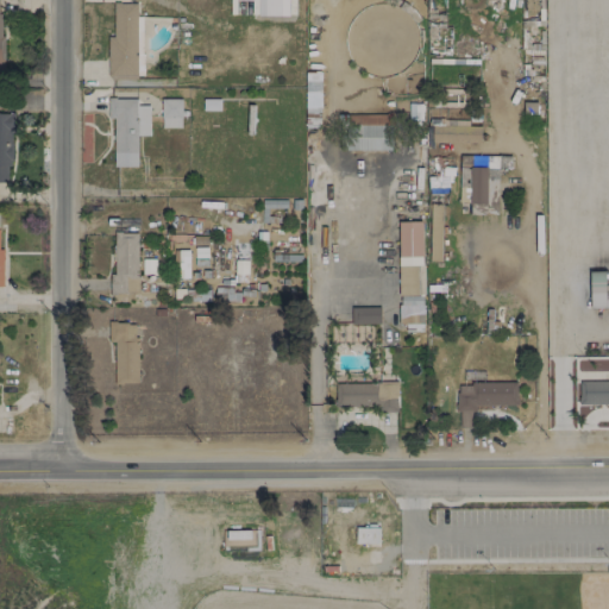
[(288,16),(288,0),(257,0),(258,16),(288,16)]
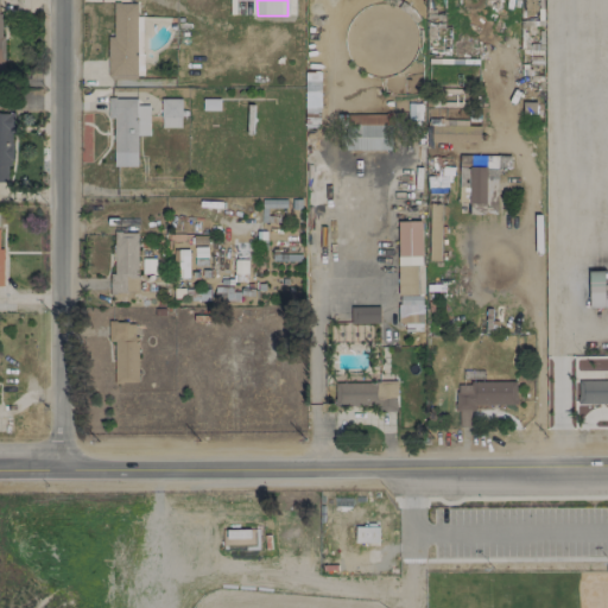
[(138,2),(113,2),(112,37),(108,36),(107,76),(135,77),(138,2)]
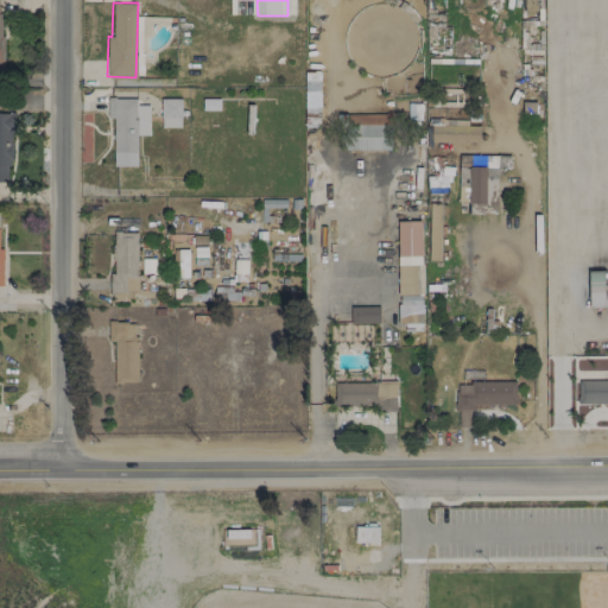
[(137,166),(137,135),(149,135),(149,105),(137,106),(137,99),(107,99),(107,118),(113,118),(114,166),(137,166)]
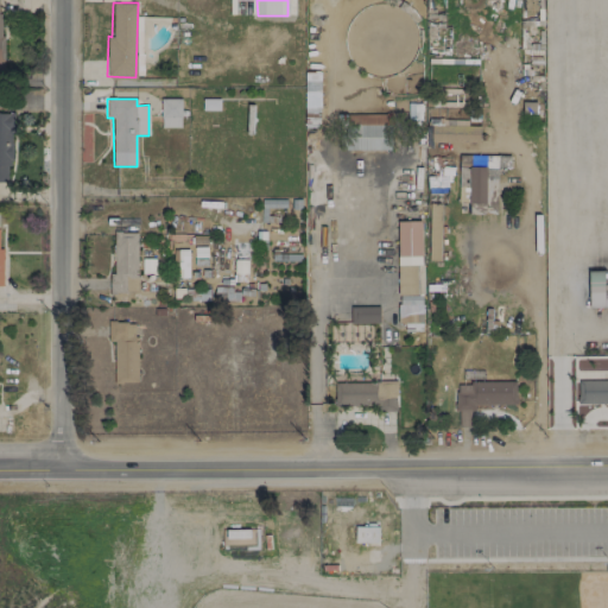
[(181,99),(160,99),(162,128),(181,127),(181,99)]
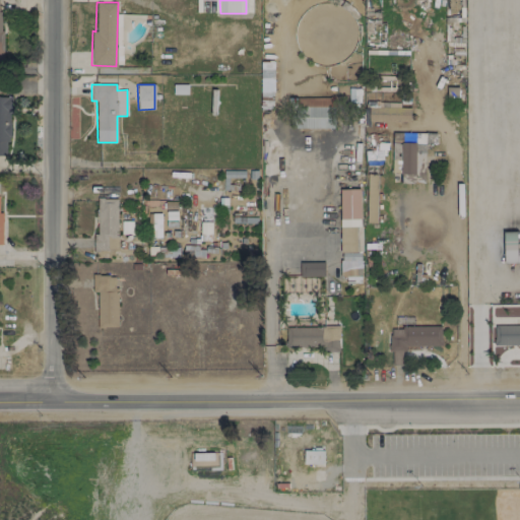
[(0,96),(0,155),(9,155),(9,98),(0,96)]
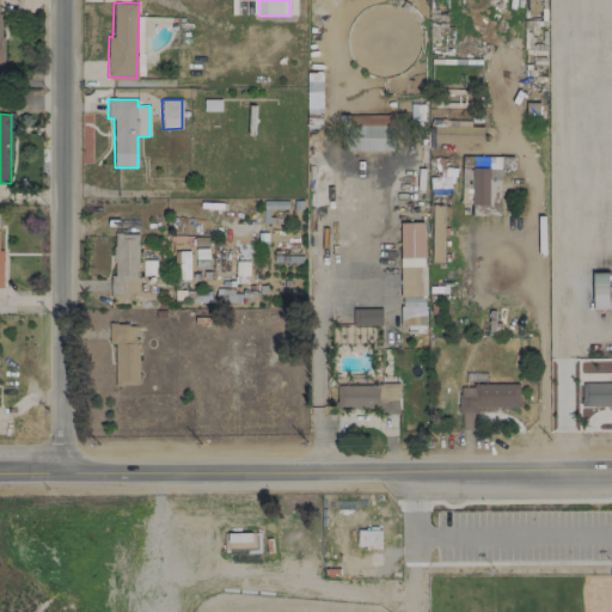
[(393,151),(392,122),(380,123),(367,123),(367,117),(349,118),(349,152),(393,151)]
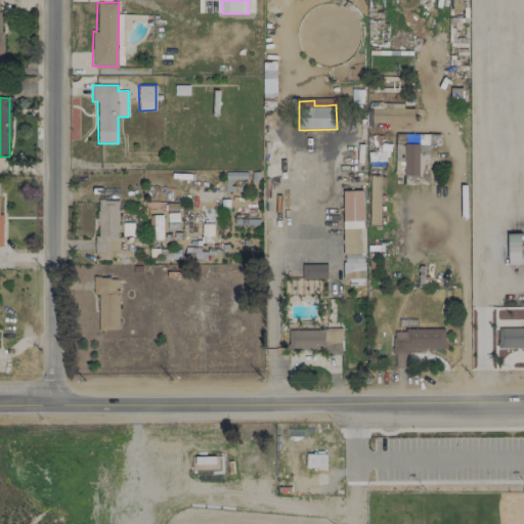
[(413,108),(378,107),(379,102),(370,102),(370,123),(412,124),(413,108)]
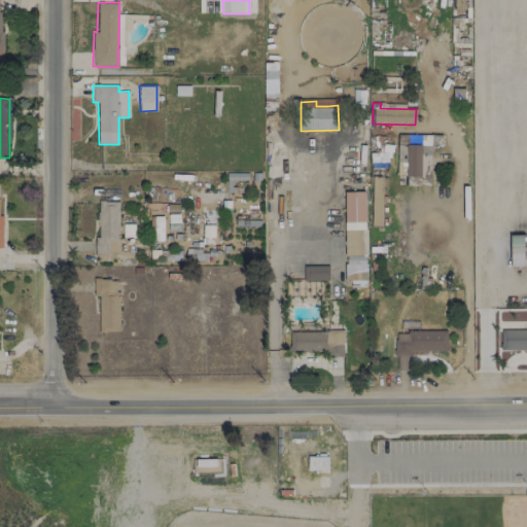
[(429,175),(430,145),(408,145),(407,183),(421,183),(421,175),(429,175)]
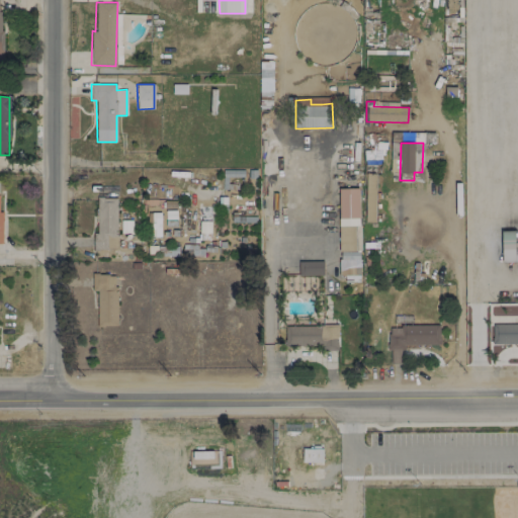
[(365,222),(374,223),(376,174),(366,173),(365,222)]
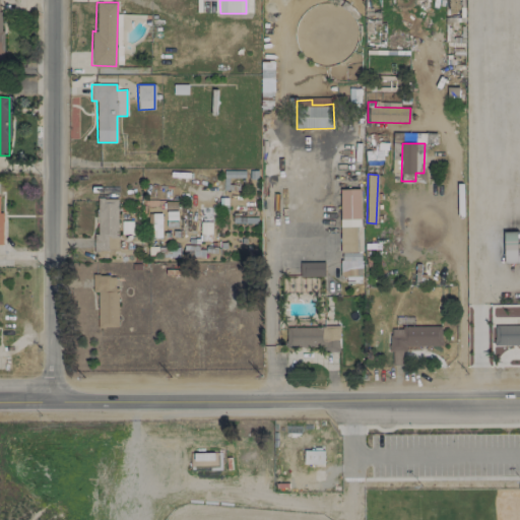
[(360,189),(339,189),(340,252),(362,251),(360,189)]
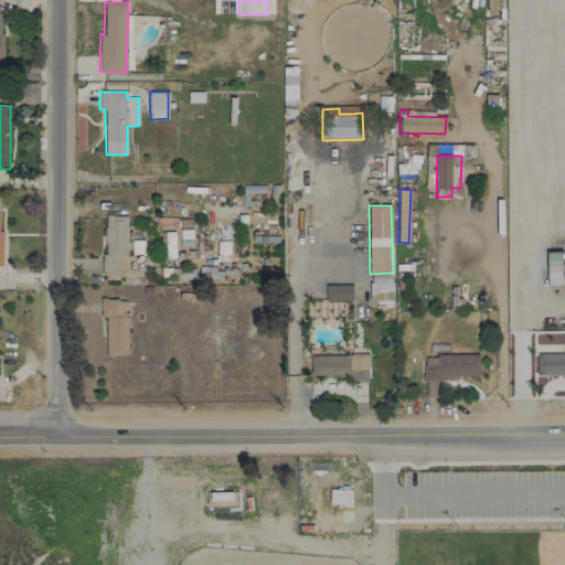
[(104,272),(127,272),(128,215),(105,215),(104,272)]
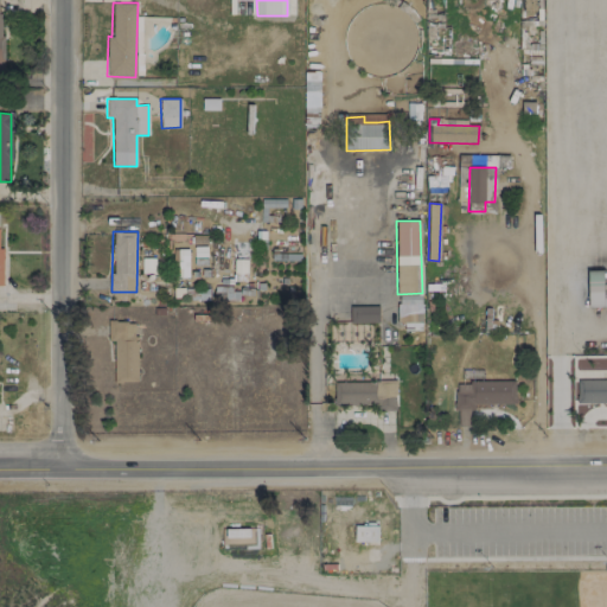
[(189,276),(187,249),(177,250),(178,278),(189,276)]
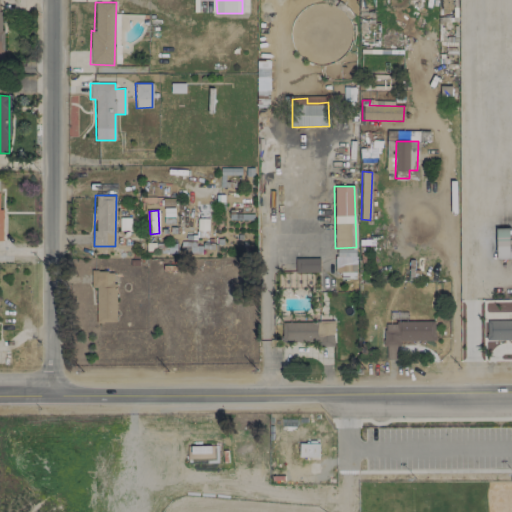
[(508,228),(495,228),(496,259),(509,259),(508,228)]
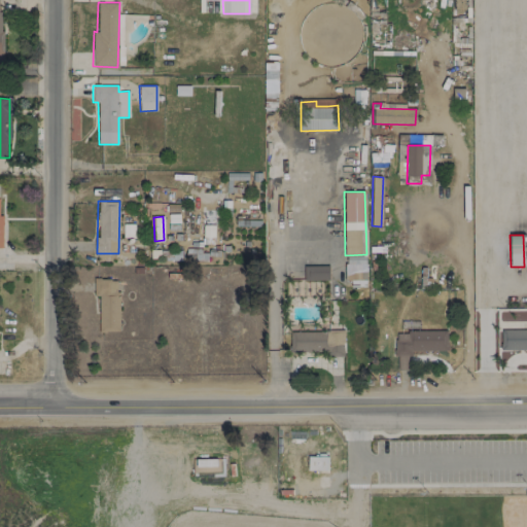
[(366,265),(345,264),(344,284),(365,285),(366,265)]
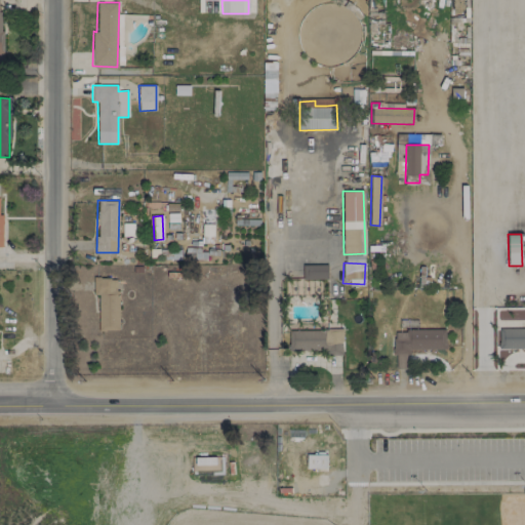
[(303,266),(303,280),(327,279),(327,265),(303,266)]
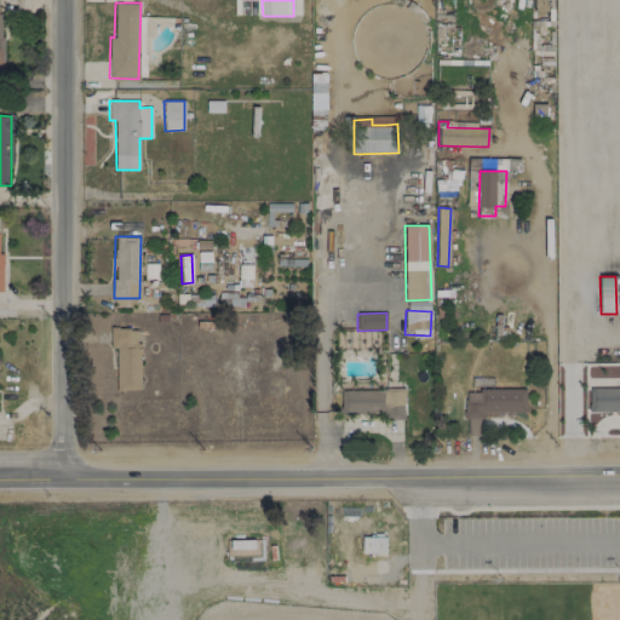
[(116,390),(139,390),(139,328),(110,328),(110,348),(116,348),(116,390)]
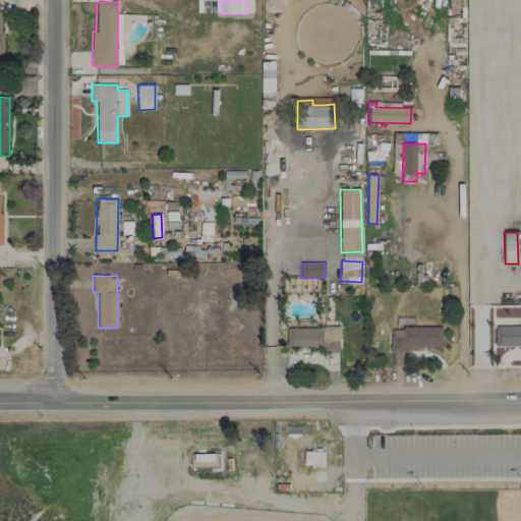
[(520,326),(495,327),(495,346),(520,346),(520,326)]
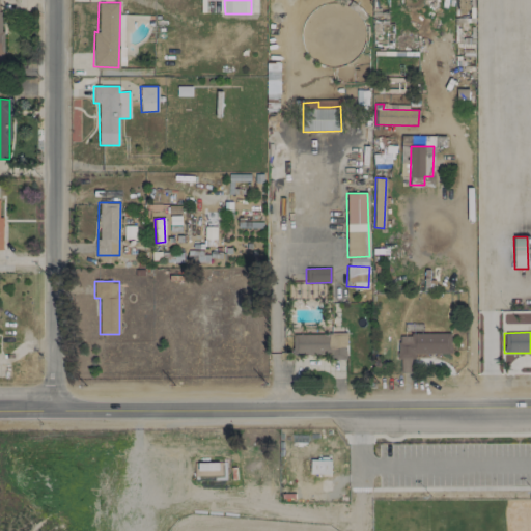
[(291,334),(292,357),(346,356),(345,333),(291,334)]
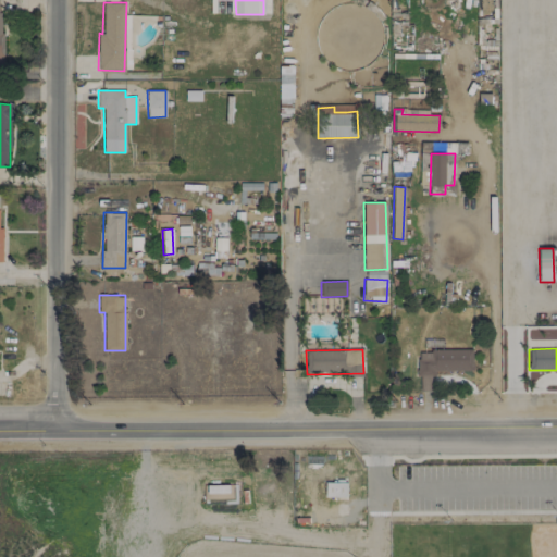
[(472,371),(472,350),(418,350),(418,392),(432,391),(432,371),(472,371)]
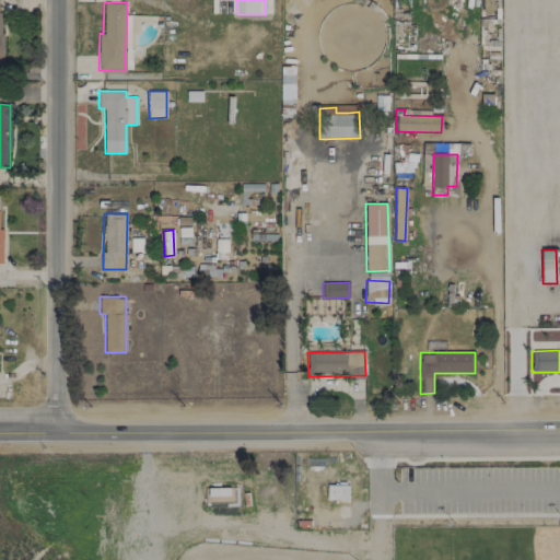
[(348,486),(327,485),(327,501),(347,501),(348,486)]
